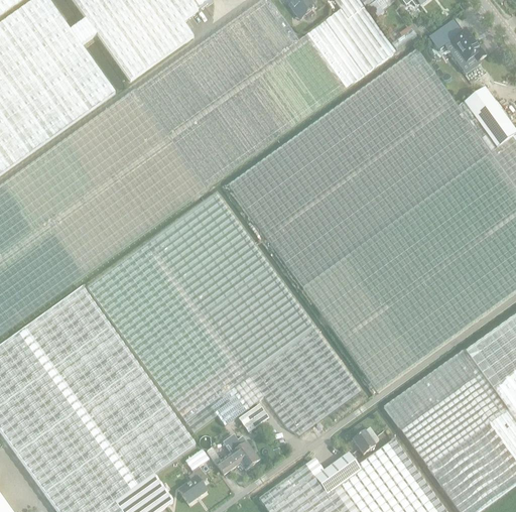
[(81,42),(89,37),(79,23),(71,28),(50,0),(33,0),(0,23),(0,172),(115,91),(81,42)]
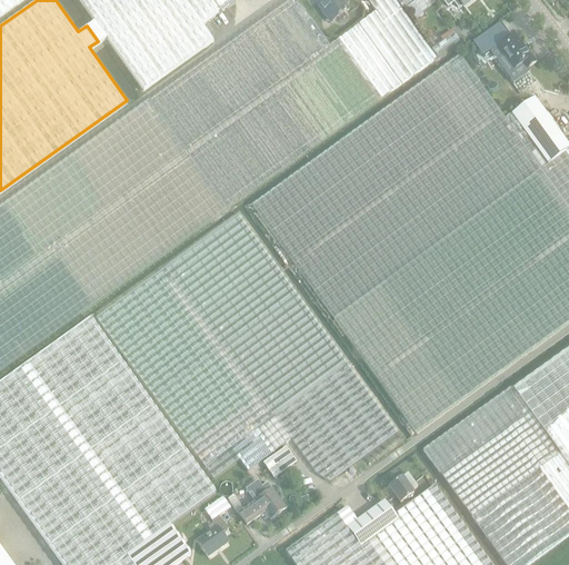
[(330,41),(299,0),(283,0),(150,96),(149,96),(68,155),(0,202),(0,368),(190,231),(316,142),(436,56),(396,0),(369,0),(376,9),(330,41)]
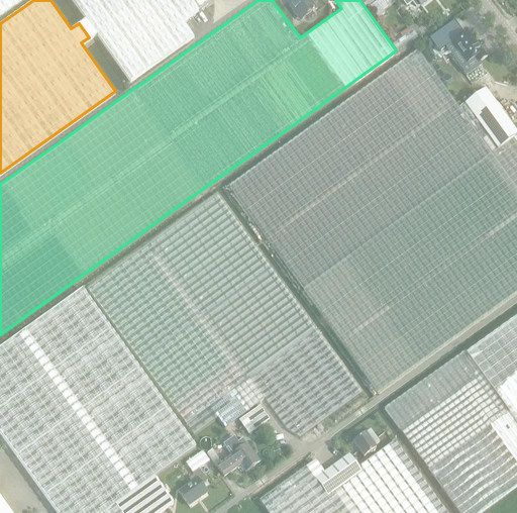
[(0,0),(0,12),(16,0),(0,0)]
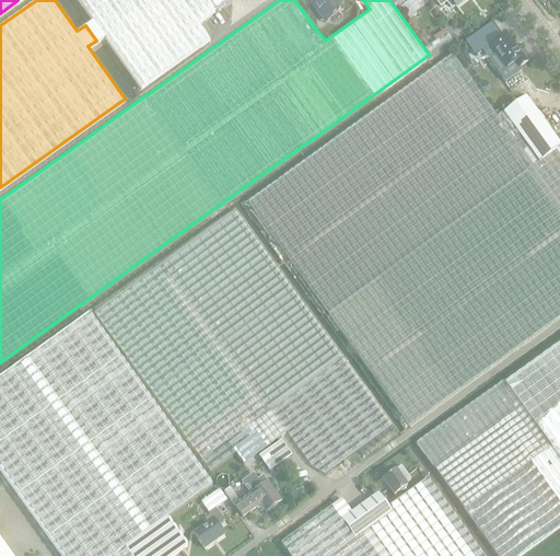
[(80,0),(94,19),(85,25),(96,41),(104,34),(141,85),(226,24),(216,8),(226,0),(80,0)]
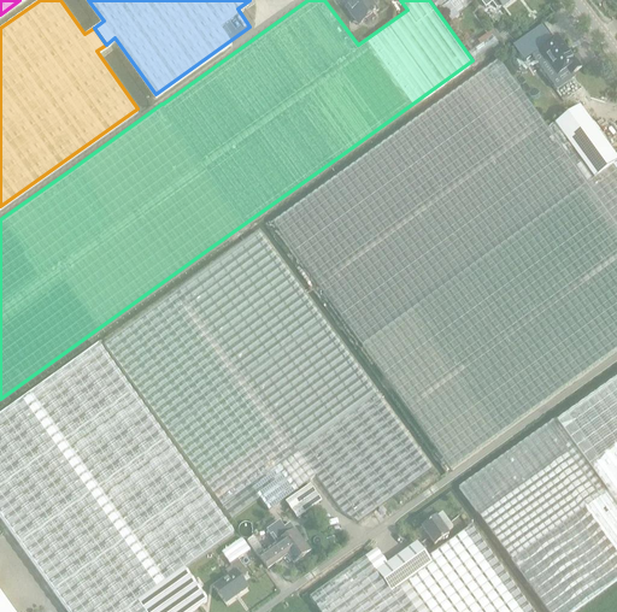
[(359,21),(377,7),(371,0),(344,0),(346,4),(347,3),(359,21)]
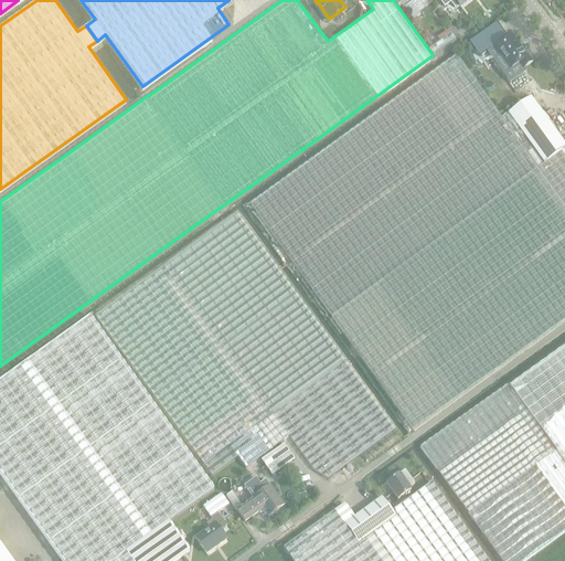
[(408,0),(404,3),(411,12),(413,16),(414,17),(414,16),(419,12),(420,11),(416,4),(422,0),(408,0)]
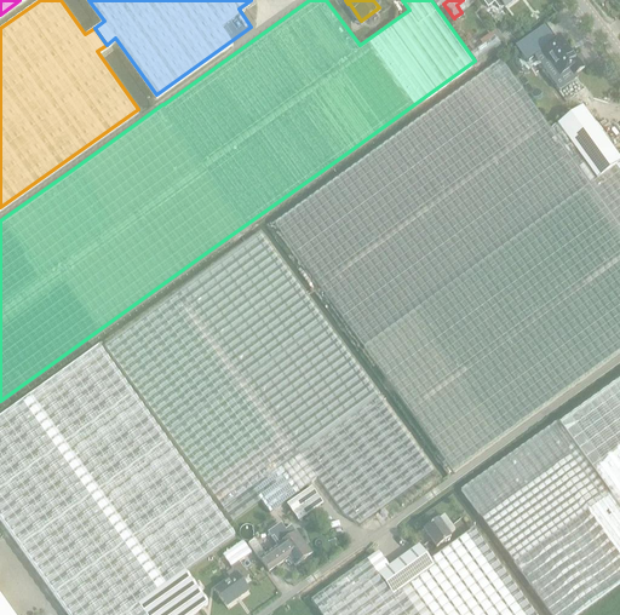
[(526,45),(520,49),(527,57),(540,47),(556,35),(545,19),(521,38),(526,45)]
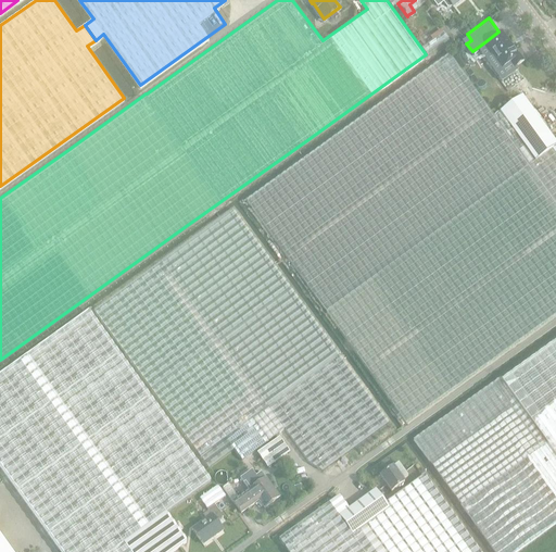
[(443,29),(422,45),(429,53),(450,38),(443,29)]
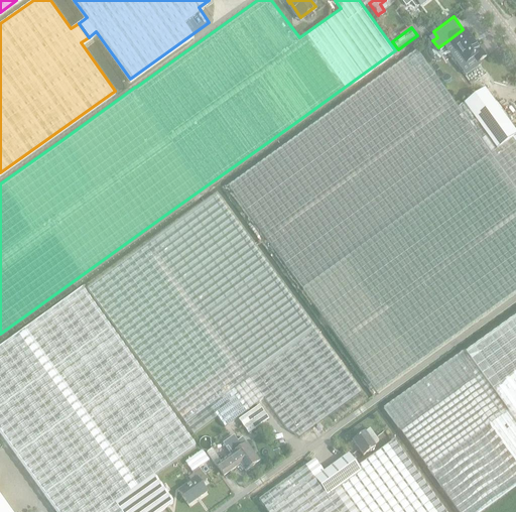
[(467,27),(466,27),(463,29),(449,39),(455,46),(455,45),(465,59),(473,53),(477,58),(486,52),(482,46),(481,47),(476,40),(475,40),(466,28),(467,27)]
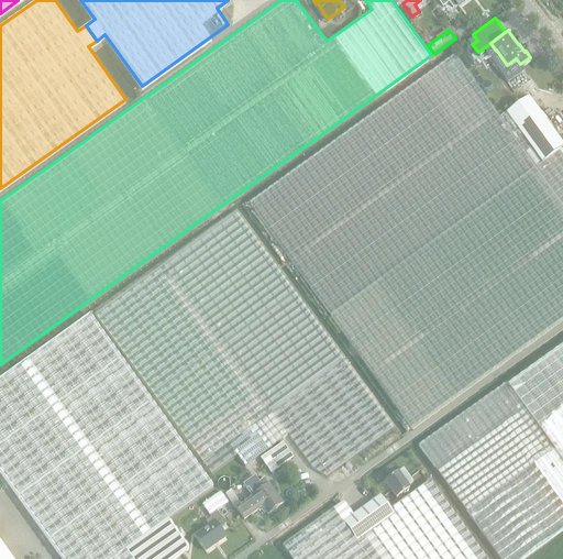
[(562,143),(536,164),(499,113),(454,52),(250,199),(334,319),(411,425),(562,315),(562,143)]
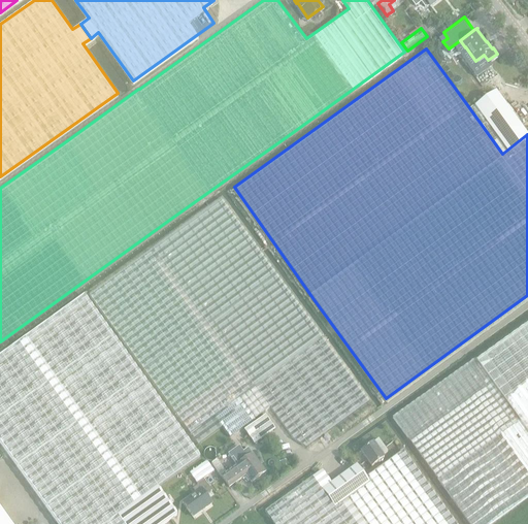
[(527,131),(496,87),(468,106),(502,154),(527,134),(527,131)]
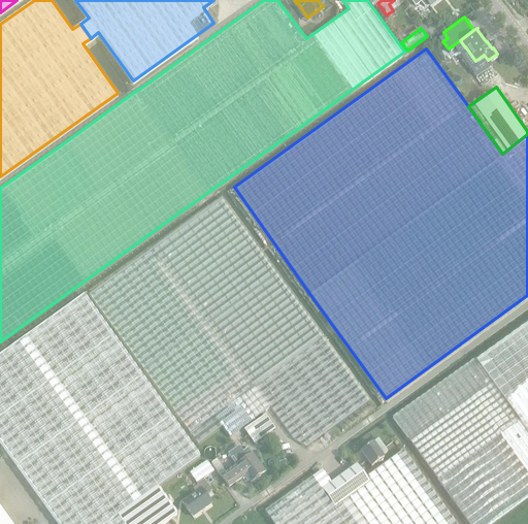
[(197,441),(222,424),(215,414),(256,384),(271,405),(294,436),(307,445),(370,399),(301,306),(221,195),(88,292),(141,365),(197,441)]
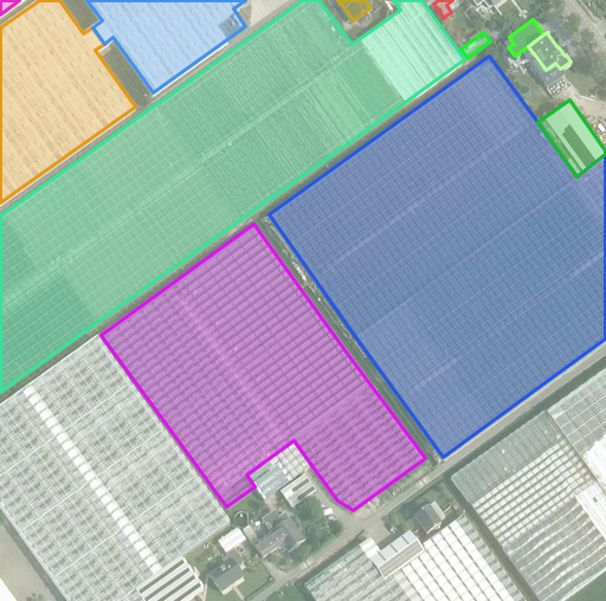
[(97,337),(0,407),(0,504),(33,550),(70,600),(182,600),(202,587),(181,557),(230,523),(97,337)]
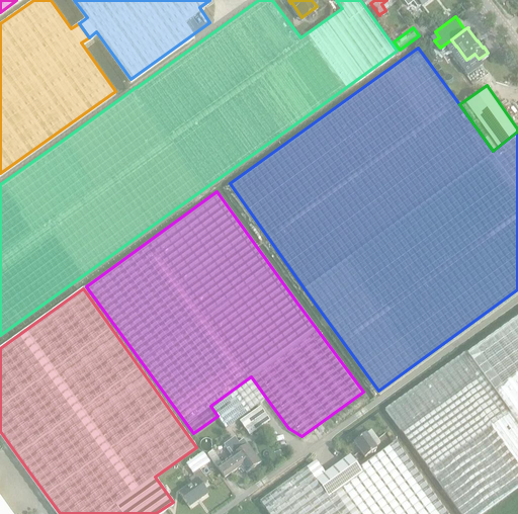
[(476,513),(517,484),(517,311),(485,335),(385,407),(463,513),(476,513)]
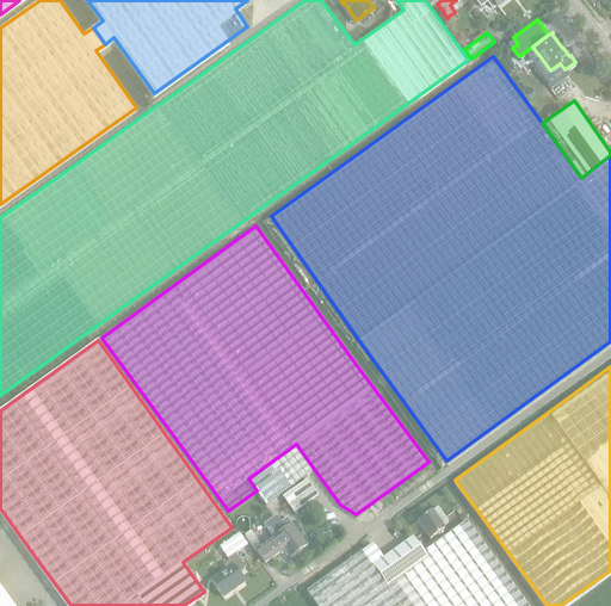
[(266,504),(292,483),(314,469),(296,444),(248,478),(257,490),(266,504)]
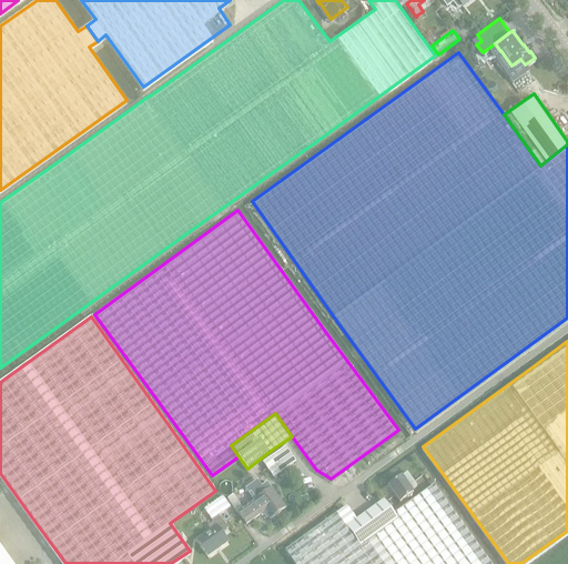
[(296,460),(285,444),(263,460),(273,475),(296,460)]
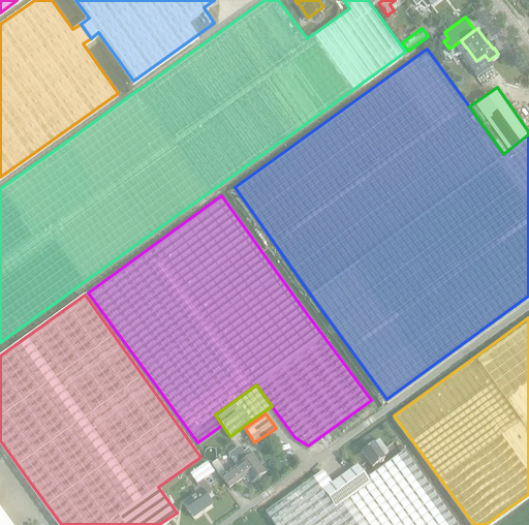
[(379,437),(374,441),(363,450),(372,463),(383,455),(382,454),(389,450),(379,437)]
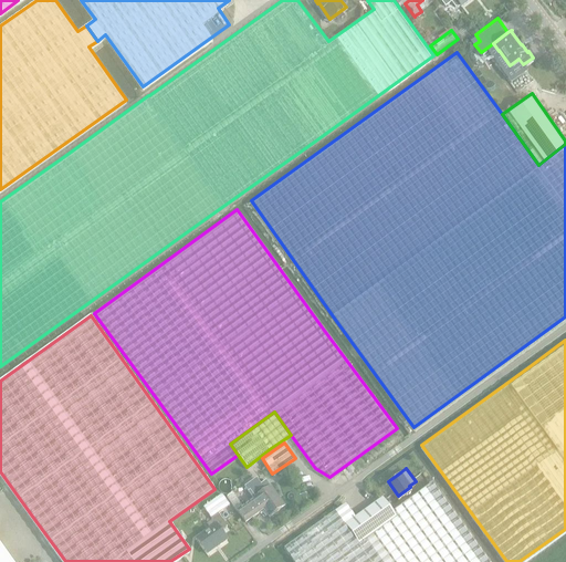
[(252,497),(237,508),(244,519),(263,505),(269,513),(271,511),(284,502),(271,485),(270,484),(265,477),(260,481),(257,476),(243,485),(252,497)]
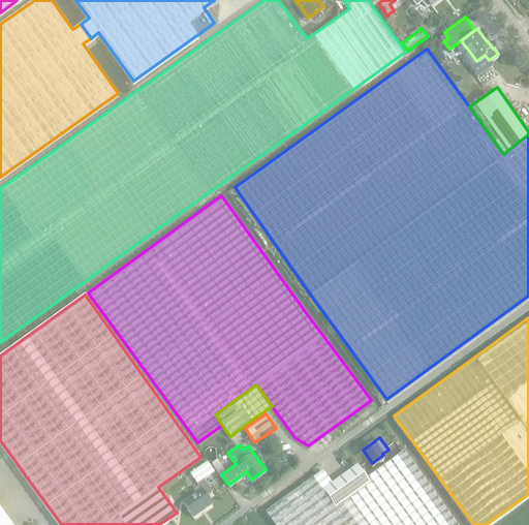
[(266,508),(266,510),(276,524),(458,524),(438,497),(404,450),(367,475),(371,481),(335,506),(312,475),(298,486),(281,498),(266,508)]
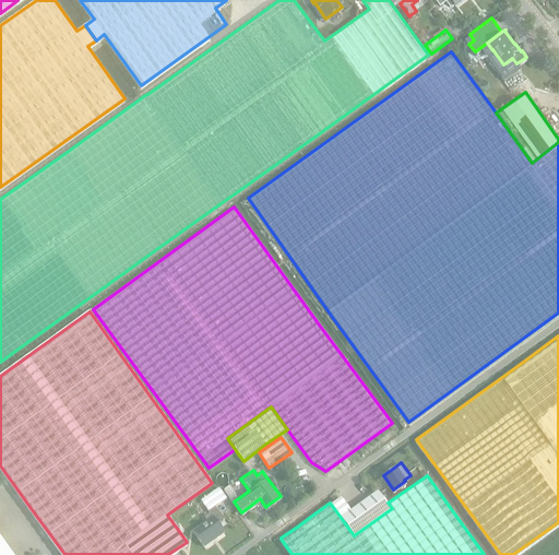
[(219,485),(201,498),(209,509),(215,504),(226,496),(219,485)]
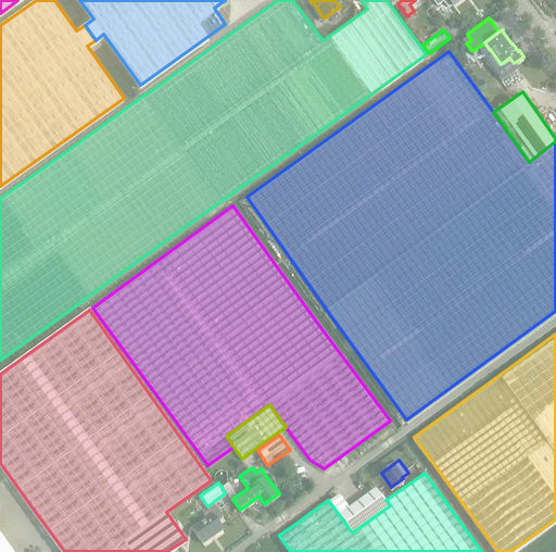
[(340,492),(328,500),(352,532),(390,505),(386,500),(376,486),(349,505),(340,492)]
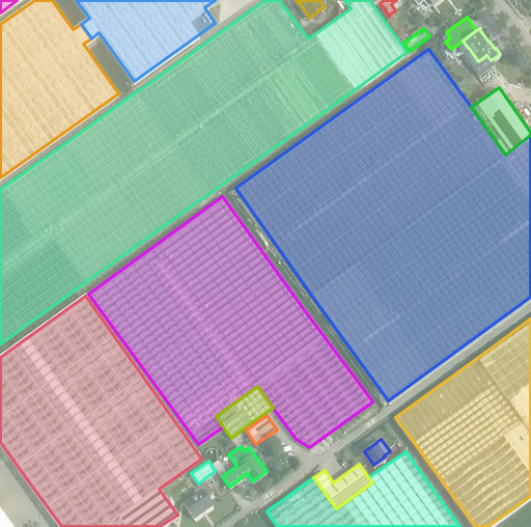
[(184,502),(193,516),(205,506),(206,507),(213,503),(206,494),(213,490),(204,478),(198,483),(199,484),(194,488),(197,493),(184,502)]
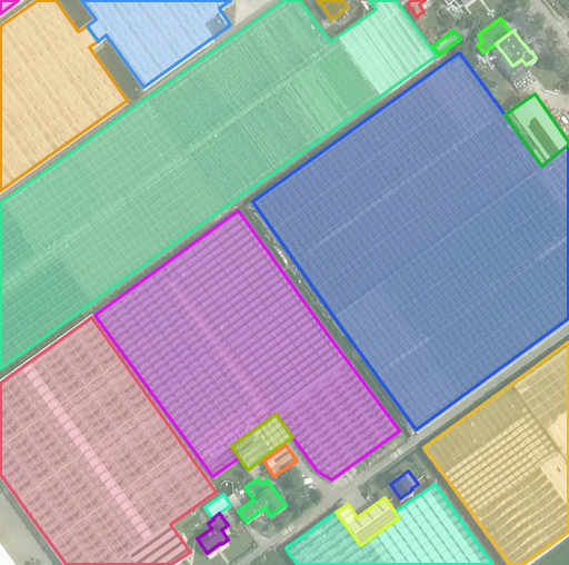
[(0,564),(16,564),(0,542),(0,564)]
